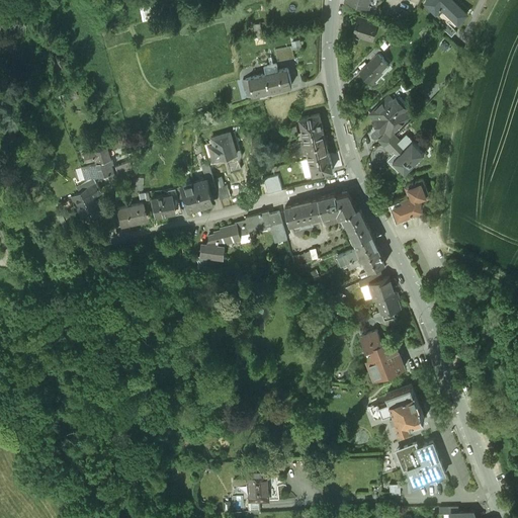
[(467,11),(455,0),(425,0),(425,1),(436,11),(441,6),(444,10),(446,8),(459,20),(467,11)]
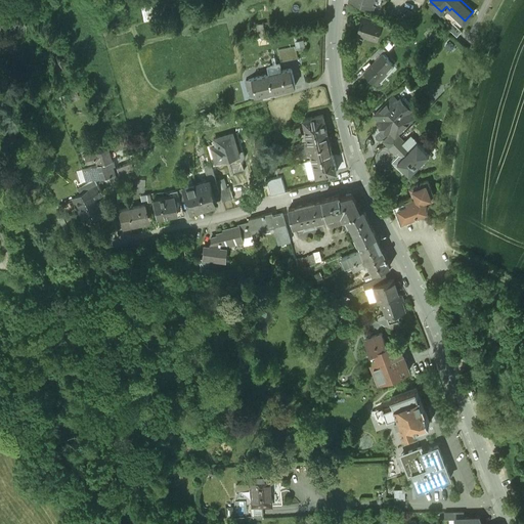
[(146,2),(140,3),(143,18),(149,17),(146,2)]
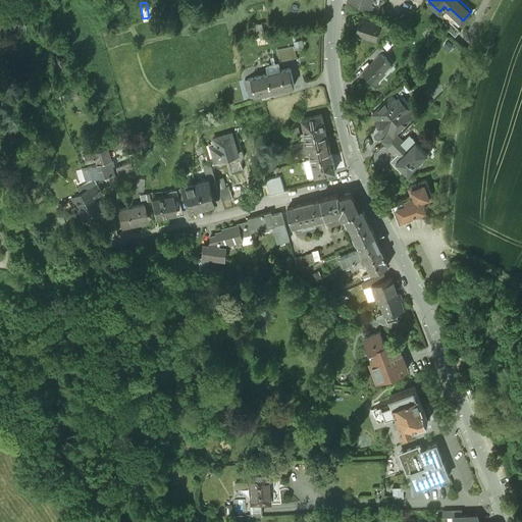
[(380,19),(361,14),(356,32),(376,37),(380,19)]
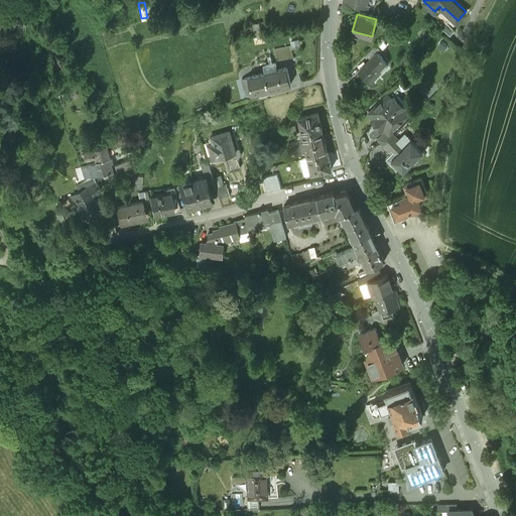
[(456,29),(444,20),(439,25),(450,35),(456,29)]
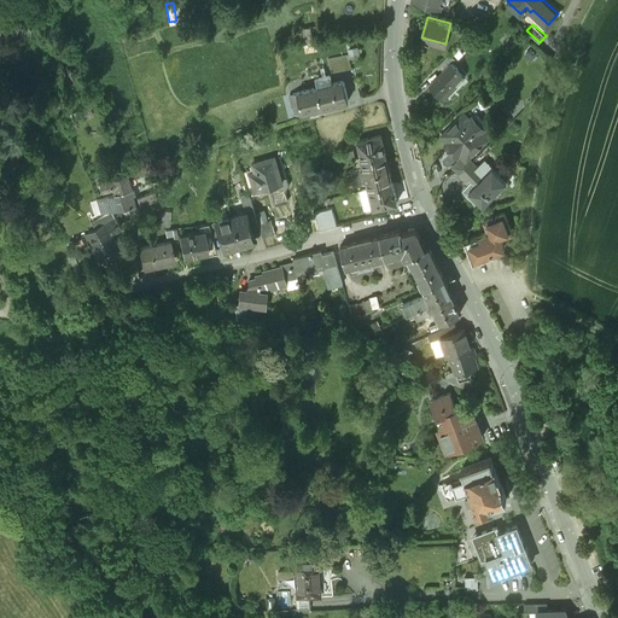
[(538,53),(530,46),(524,53),(531,60),(538,53)]
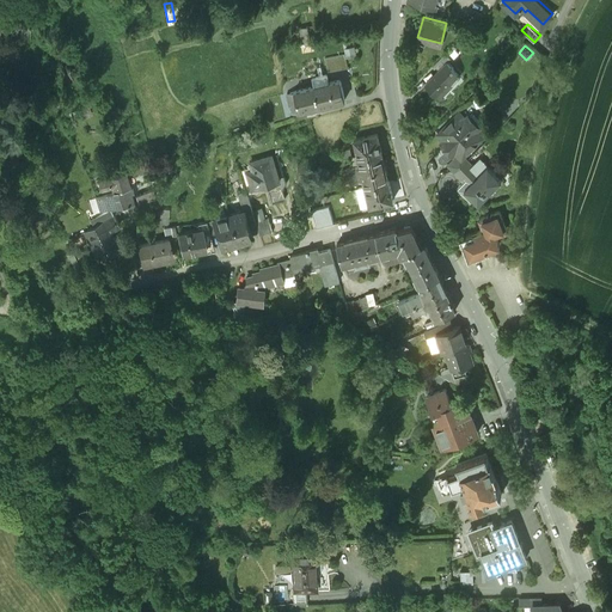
[(349,51),(328,55),(329,69),(352,66),(349,51)]
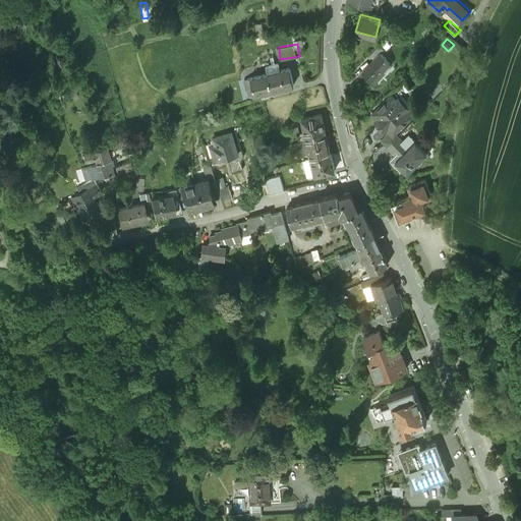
[(380,44),(369,54),(374,58),(382,51),(382,52),(384,49),(380,44)]
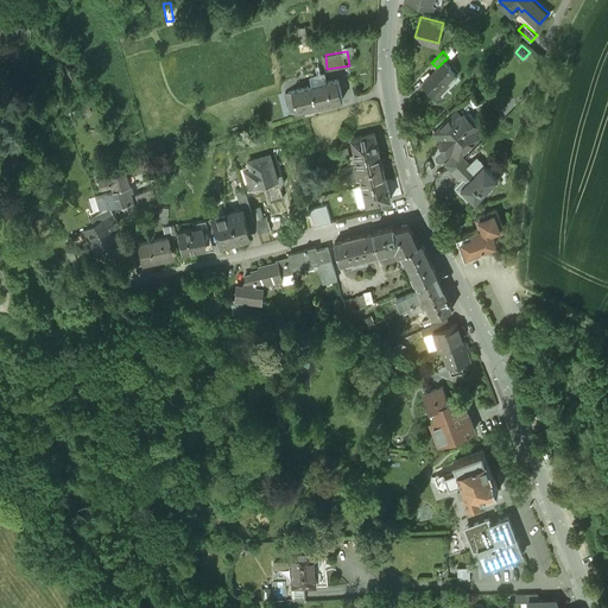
[(437,68),(423,82),(434,93),(447,78),(450,82),(457,74),(450,67),(451,65),(445,61),(445,59),(437,68)]
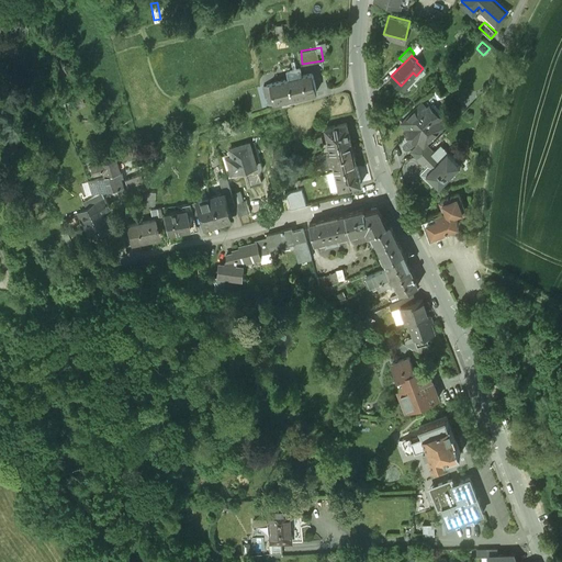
[(312,74),(270,83),(274,102),(317,91),(313,75),(312,74)]
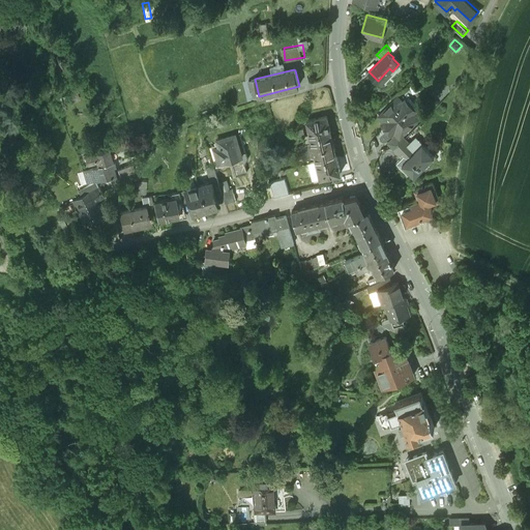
[(259,96),(255,79),(248,81),(252,91),(253,91),(255,97),(259,96)]
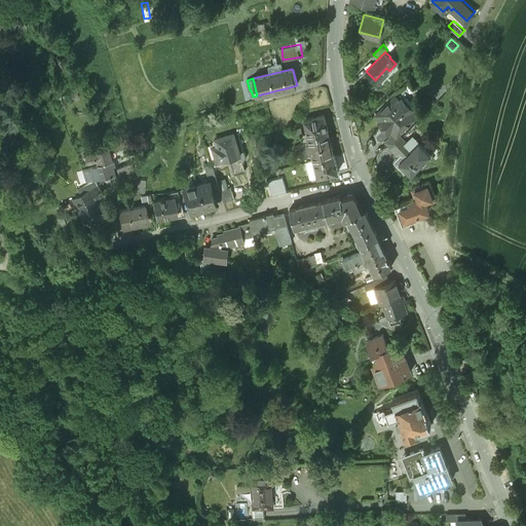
[(414,116),(395,97),(377,114),(382,119),(380,121),(389,130),(391,128),(395,132),(397,134),(398,134),(414,116)]
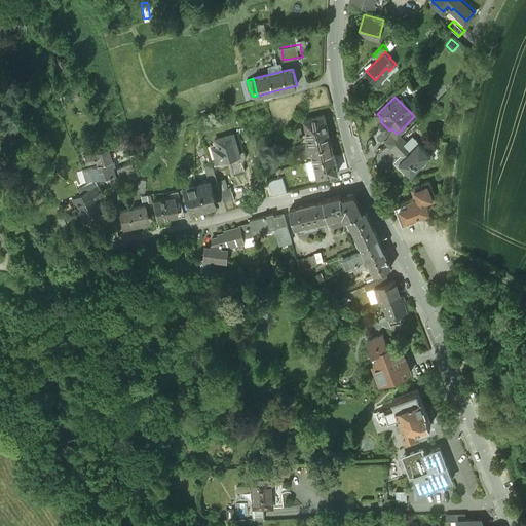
[(325,115),(304,120),(308,137),(329,132),(325,115)]
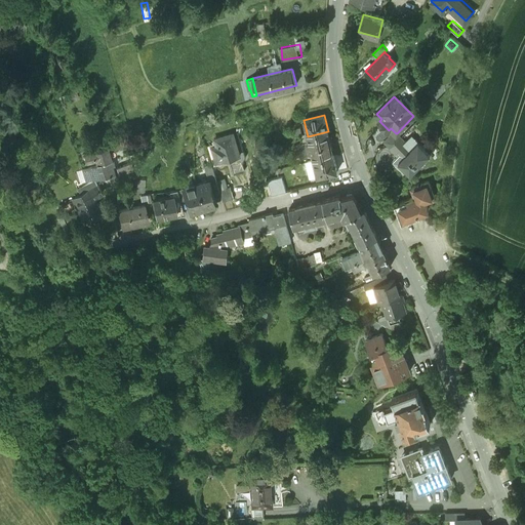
[(328,131),(308,136),(310,144),(307,144),(305,143),(297,145),(299,152),(331,144),(328,131)]
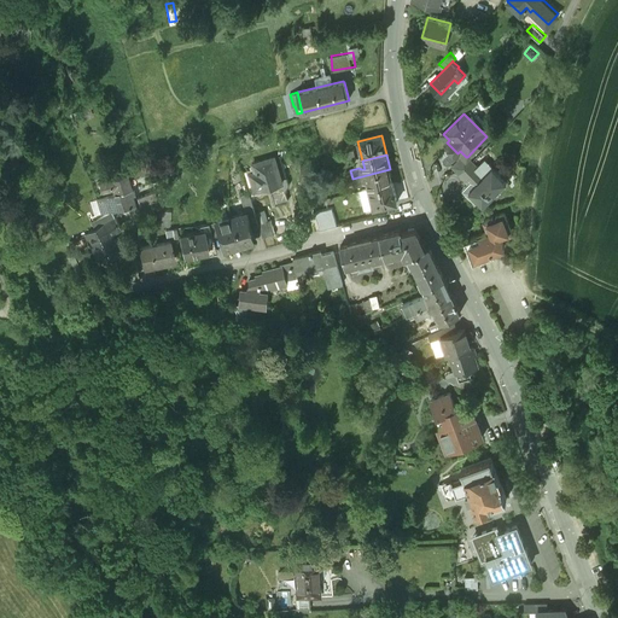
[(464,155),(453,167),(460,173),(471,162),(467,157),(466,157),(464,155)]
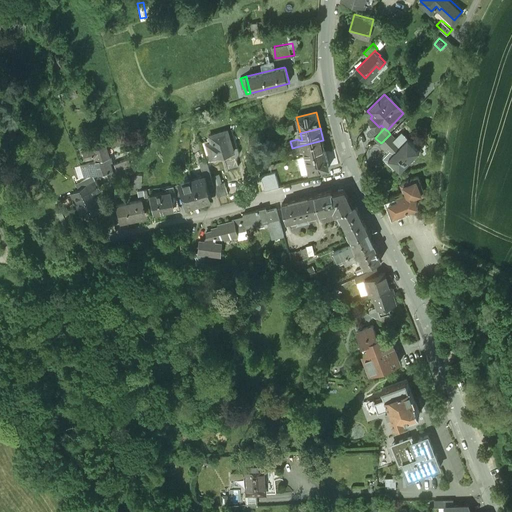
[(227,131),(210,136),(212,142),(207,143),(211,159),(223,156),(224,159),(235,156),(227,131)]
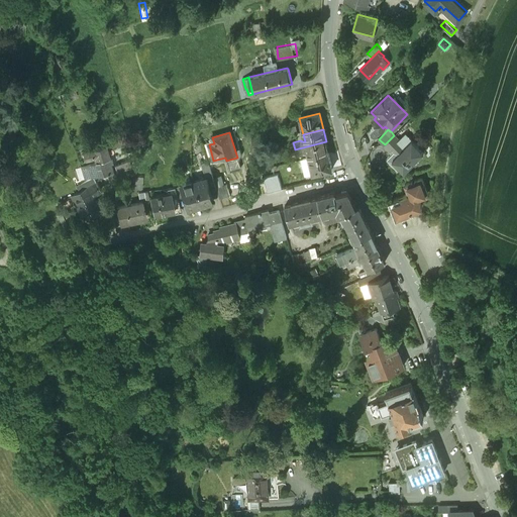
[(404,144),(394,135),(385,144),(394,154),(404,144)]
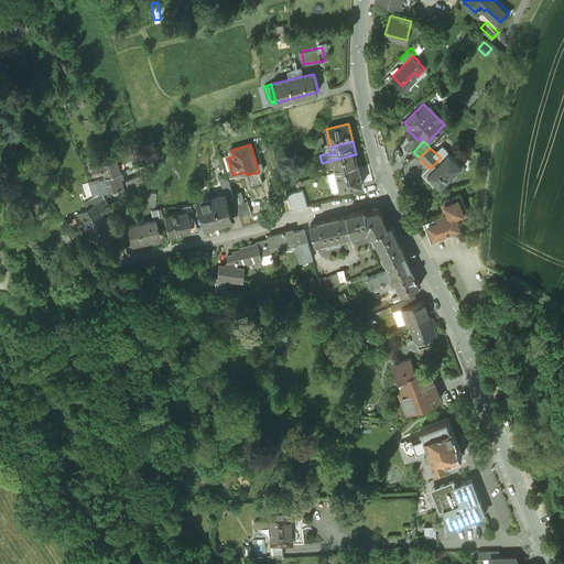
[(131,149),(121,152),(125,160),(134,156),(131,149)]
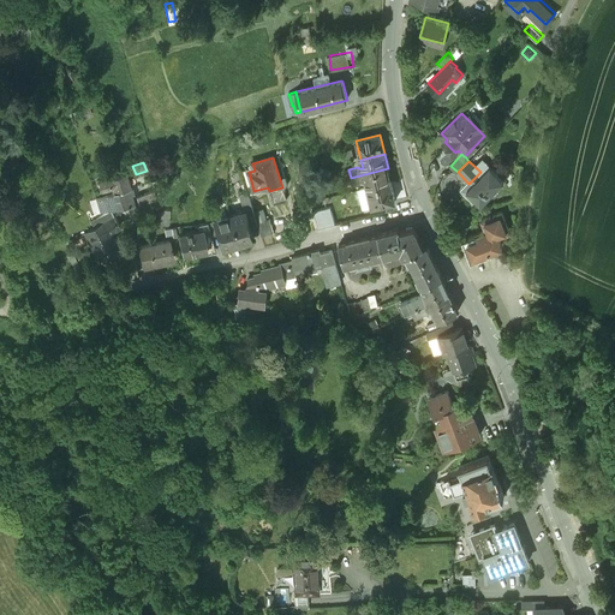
[(490,166),(466,190),(481,204),(505,180),(490,166)]
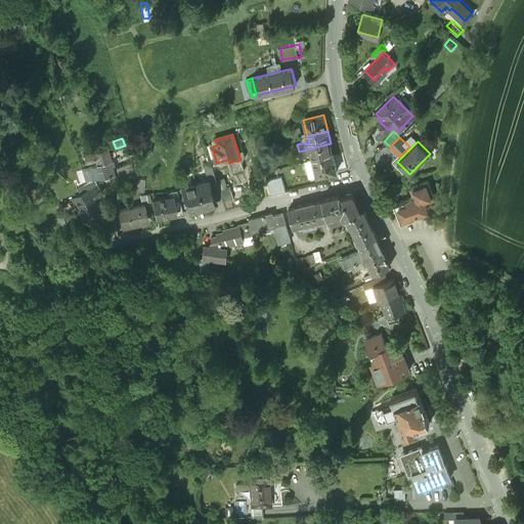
[(331,143),(299,151),(300,158),(308,156),(308,155),(311,154),(313,160),(333,156),(331,143)]
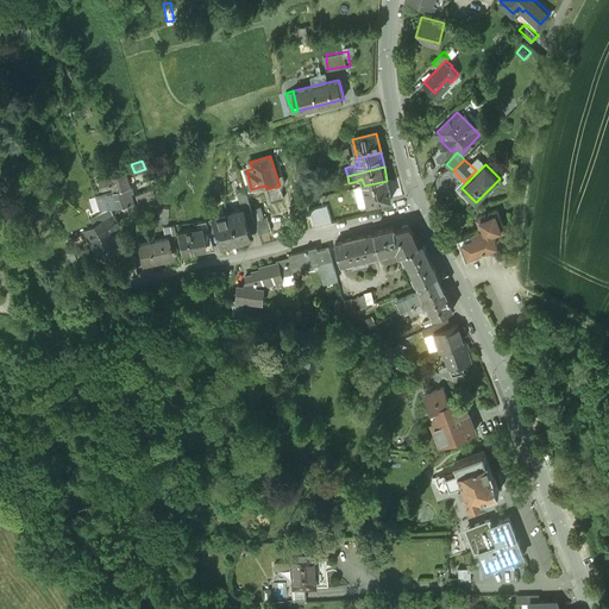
[(124,171),(108,175),(112,186),(112,188),(127,186),(124,171)]
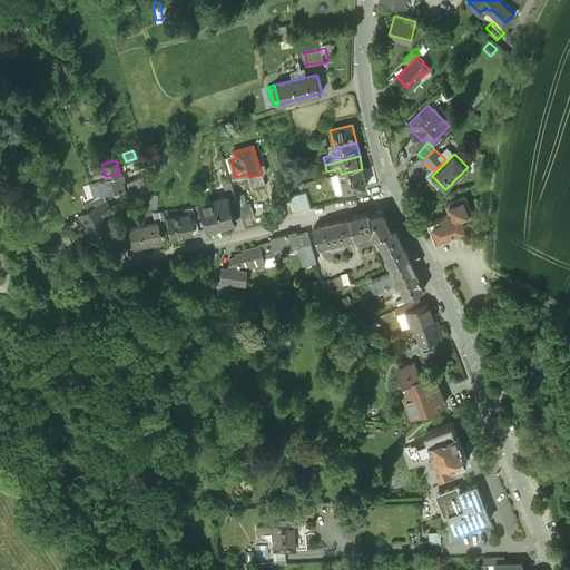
[(105,174),(101,164),(91,167),(94,176),(105,174)]
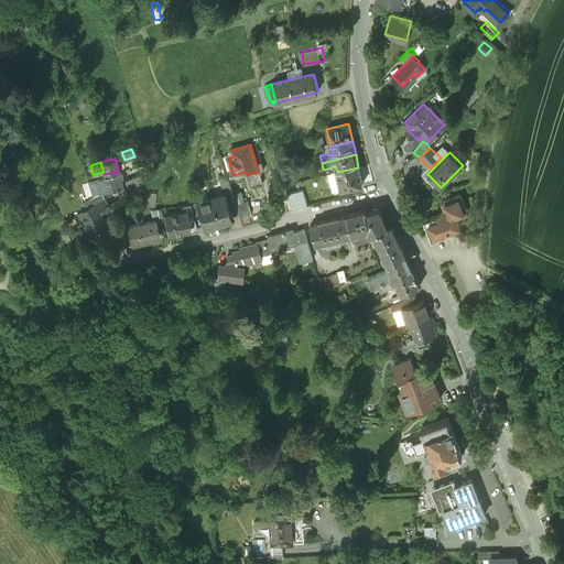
[(358,167),(337,172),(342,190),(362,185),(358,167)]
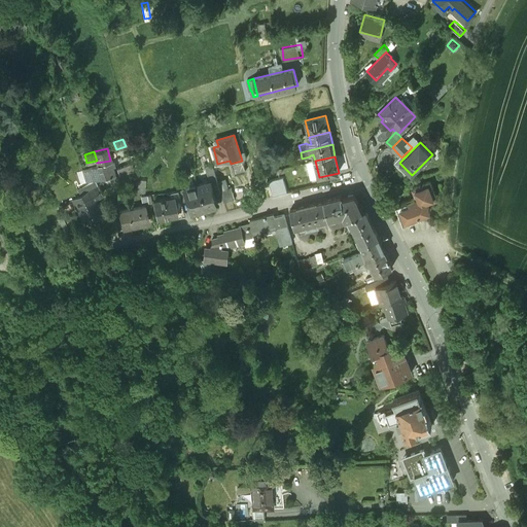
[(110,161),(97,163),(98,165),(99,169),(106,168),(109,176),(114,174),(115,174),(112,166),(114,166),(113,160),(110,161)]
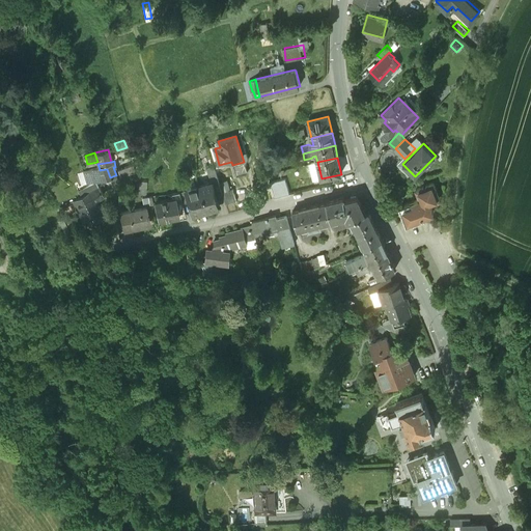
[(133,164),(118,170),(121,180),(128,177),(128,174),(135,171),(133,164)]
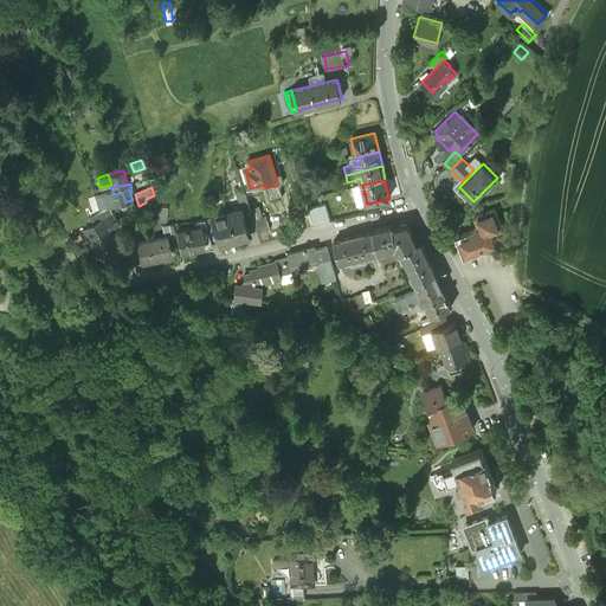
[(122,193),(114,194),(113,189),(105,192),(109,206),(126,202),(122,193)]
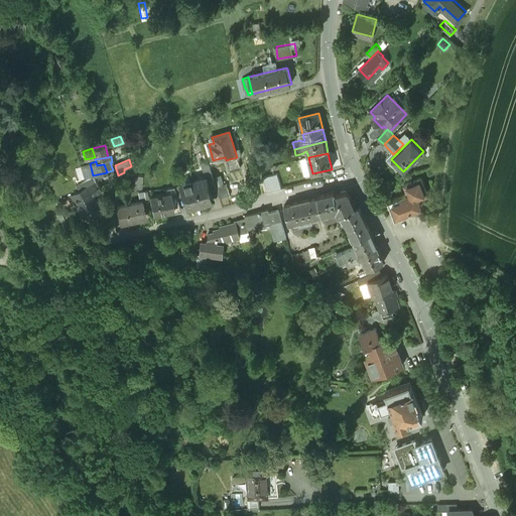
[(90,163),(82,166),(87,181),(94,177),(93,175),(90,163)]
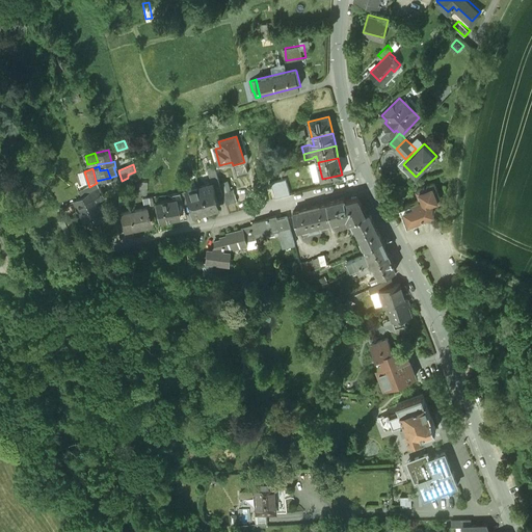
[(222,194),(215,169),(208,171),(212,184),(216,196),(222,195),(222,194)]
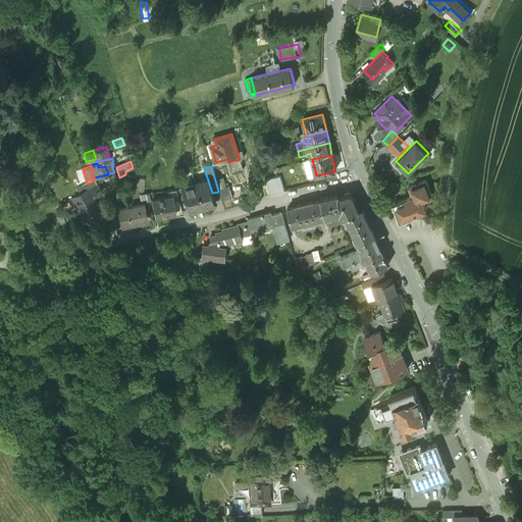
[(113,172),(108,174),(111,187),(117,185),(113,172)]
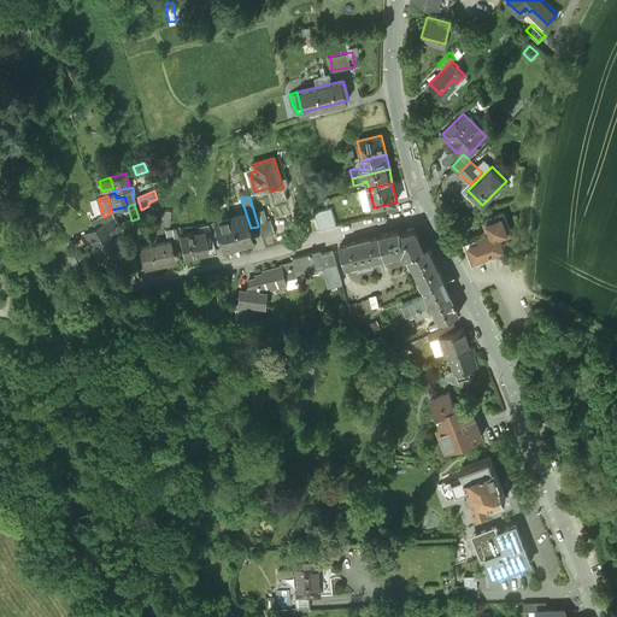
[(104,217),(92,224),(94,229),(87,234),(87,235),(115,218),(122,229),(112,212),(104,217)]
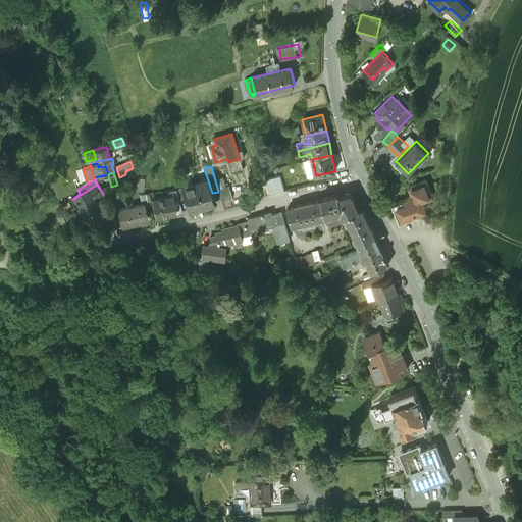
[(426,208),(423,200),(432,196),(426,179),(409,186),(413,196),(393,204),(400,222),(418,215),(417,212),(426,208)]
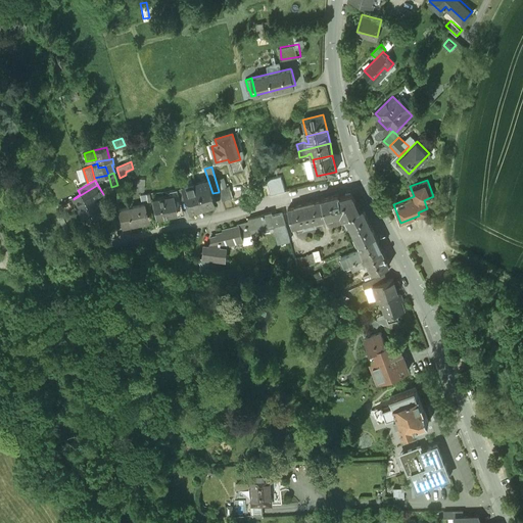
[(198,184),(195,185),(202,208),(209,206),(209,207),(216,205),(212,193),(208,181),(204,182),(204,181),(198,183),(198,184)]
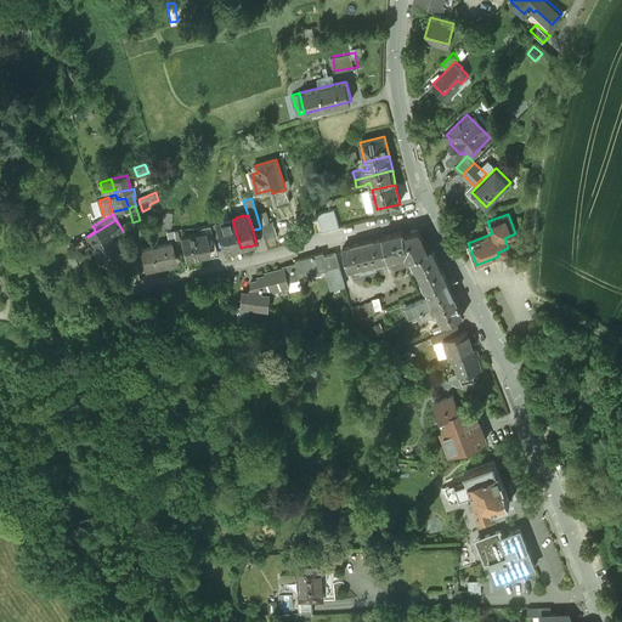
[(318,222),(321,235),(338,230),(334,218),(318,222)]
